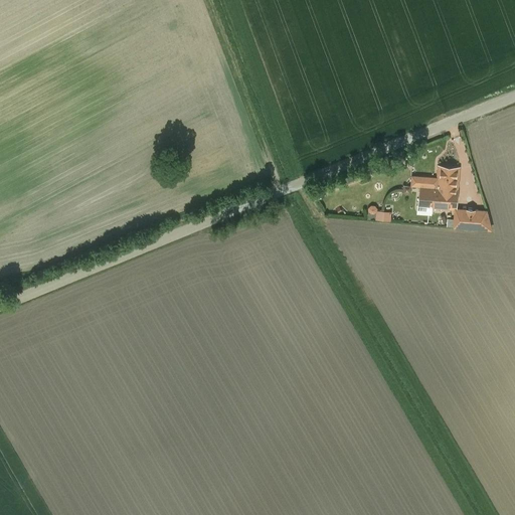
[(459,168),(439,166),(438,178),(438,179),(438,187),(423,186),(420,186),(419,206),(455,208),(456,208),(457,188),(458,188),(459,168)]
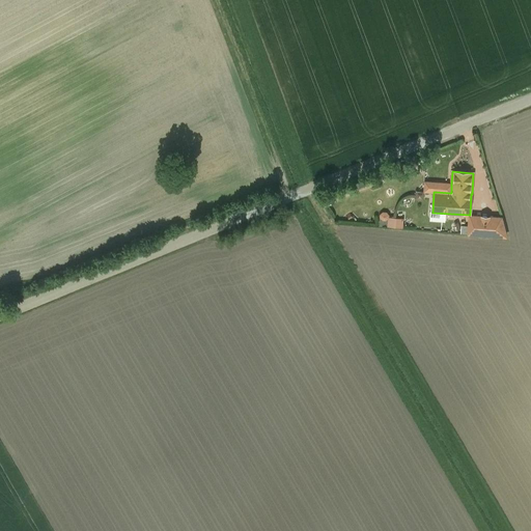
[(438,182),(424,180),(423,189),(425,191),(434,192),(437,192),(437,183),(438,182)]
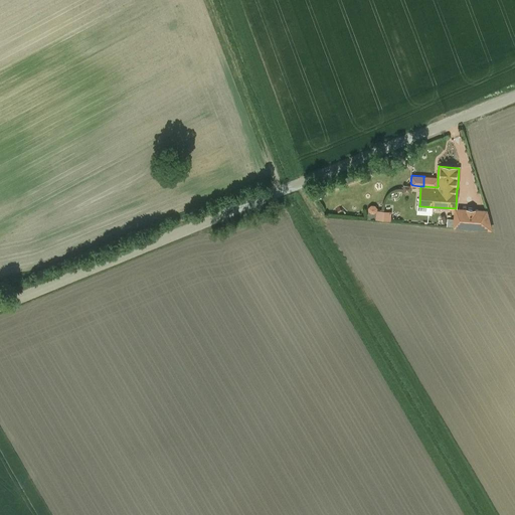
[(438,178),(423,177),(423,186),(438,187),(438,179),(438,178)]
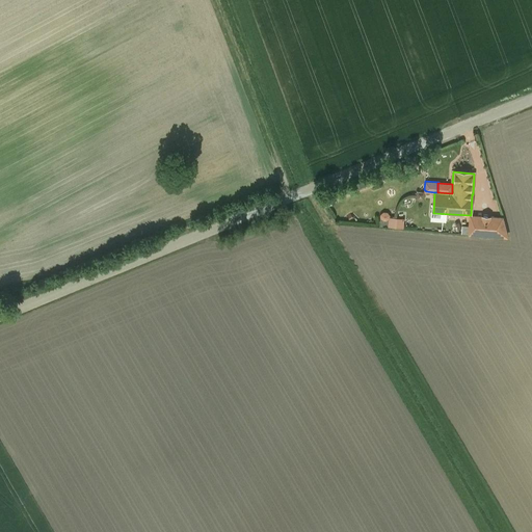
[(382,218),(390,220),(392,213),(384,211),(382,218)]
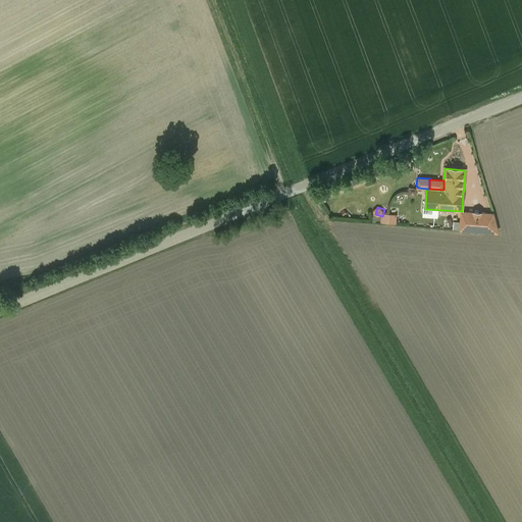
[(492,214),(462,211),(461,211),(461,224),(472,225),(472,229),(472,230),(479,231),(479,225),(497,226),(492,214)]
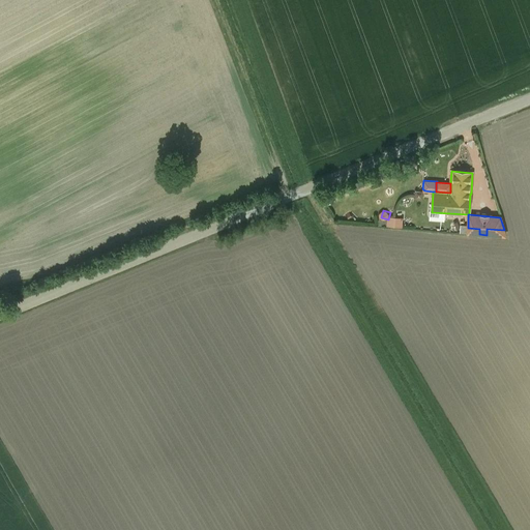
[(405,228),(406,217),(390,215),(389,226),(405,228)]
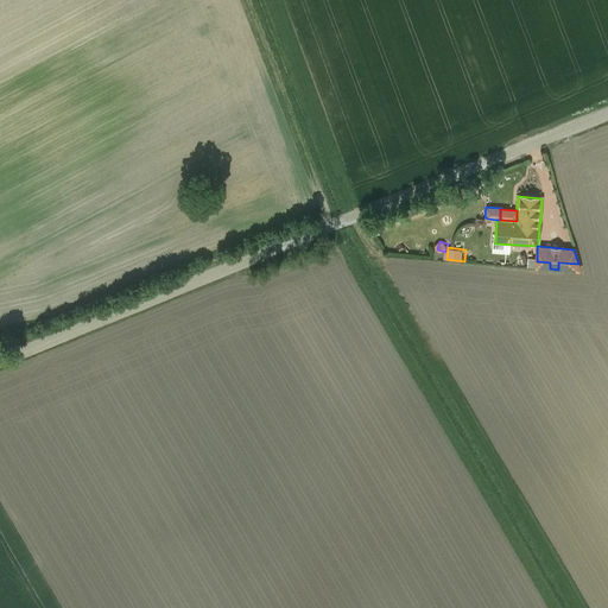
All buildings are outlined.
